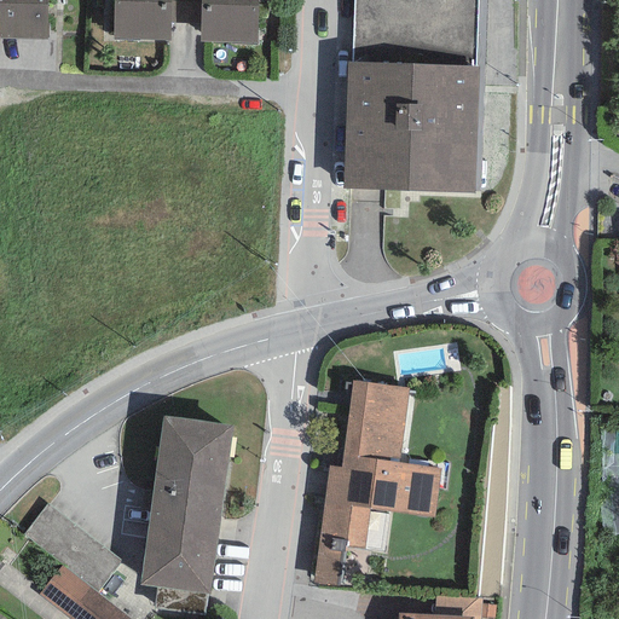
[(0,0),(0,39),(47,40),(47,0),(0,0)]
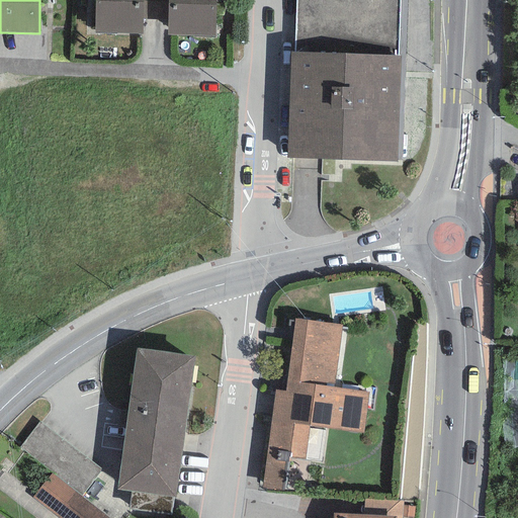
[(143,0),(95,0),(95,33),(143,35),(143,0)]
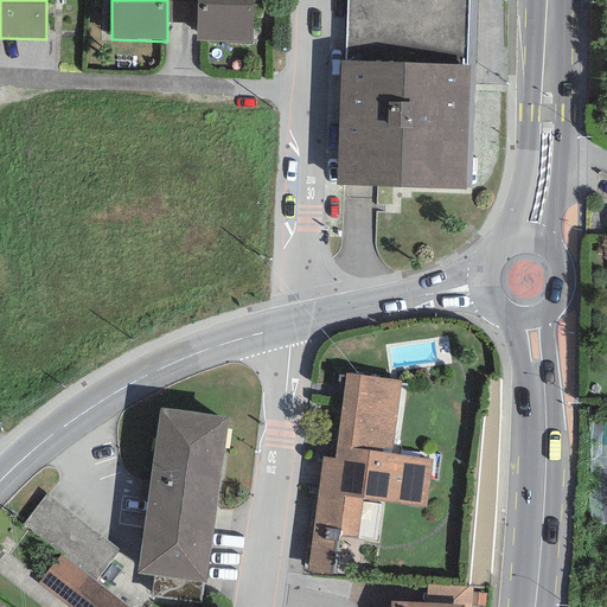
[(253,0),(197,0),(196,42),(251,44),(253,0)]
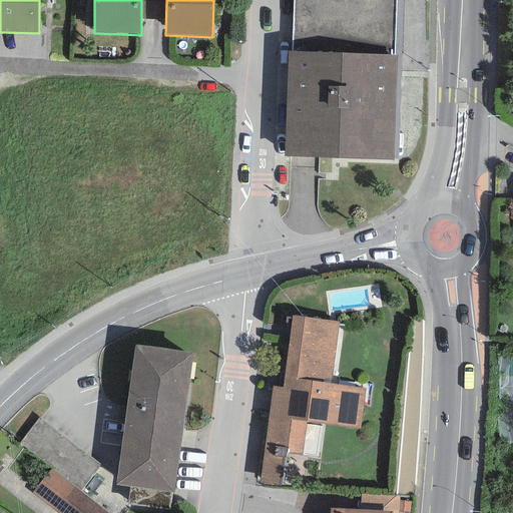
[(283,154),(283,157),(393,160),(397,56),(394,55),(395,0),(293,0),(292,52),(286,52),(283,154)]
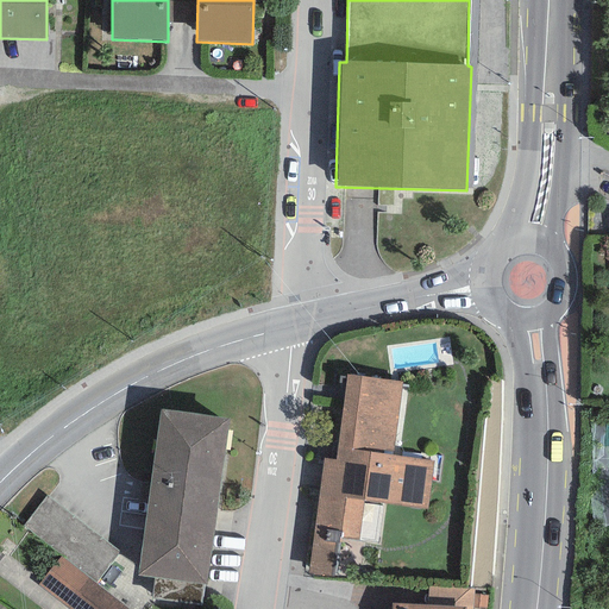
[(402,382),(346,375),(334,460),(324,459),(307,575),(334,579),(340,539),(358,541),(364,501),(427,509),(433,462),(391,456),(402,382)]
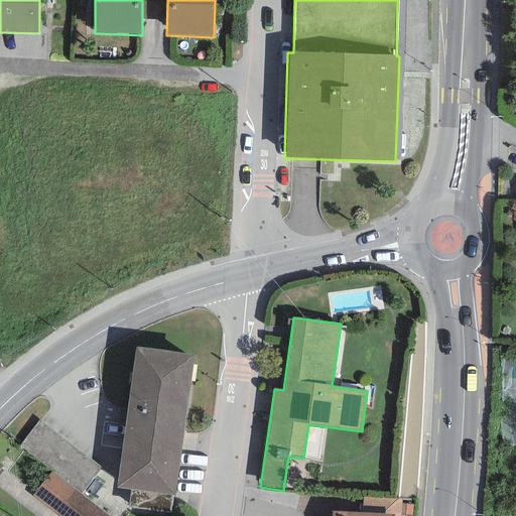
[(194,355),(135,347),(116,488),(174,495),(194,355)]
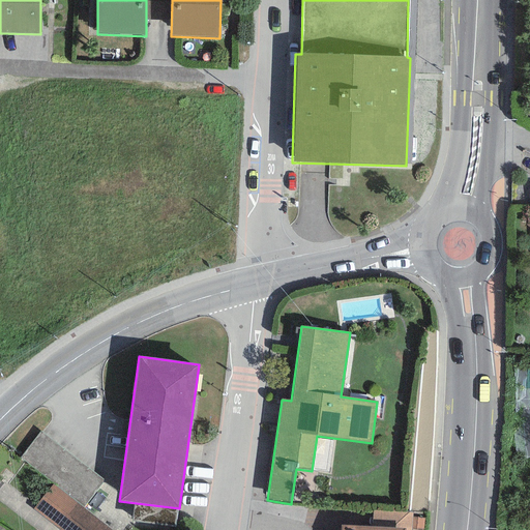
[(104,480),(41,432),(21,459),(53,484),(83,507),(104,480)]
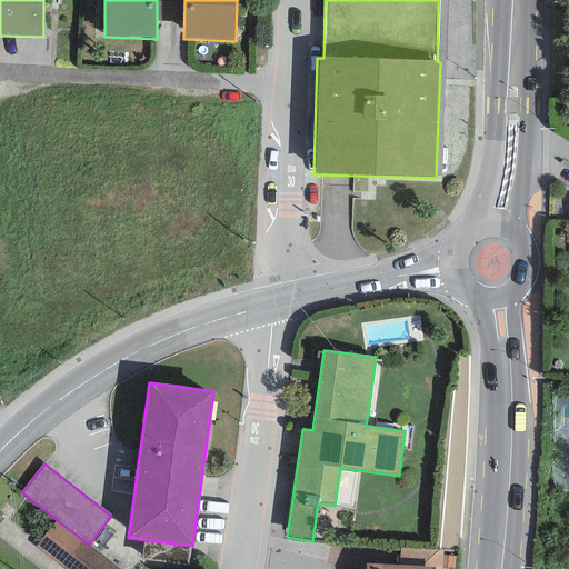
[(120,568),(89,545),(57,520),(36,547),(62,568),(120,568)]
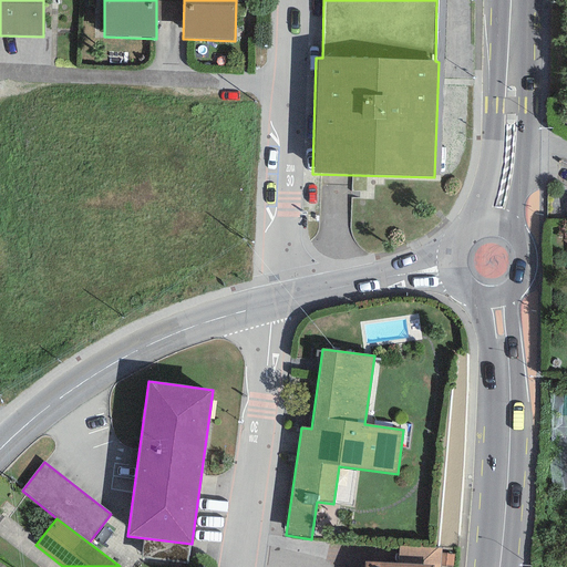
[(399,546),(398,564),(433,566),(432,566),(440,566),(442,549),(399,546)]
